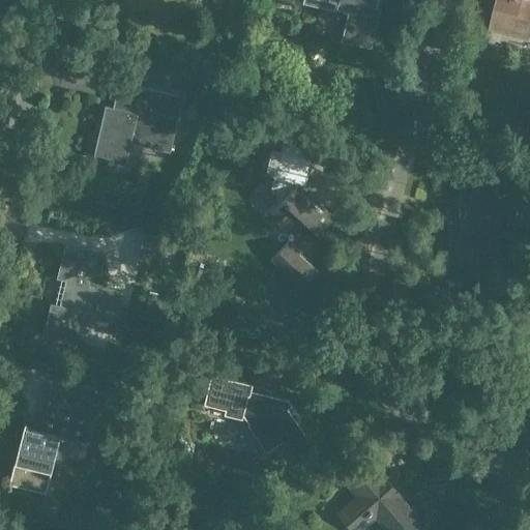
[(374,19),(378,0),(302,0),(302,4),(352,16),(347,38),(373,45),(379,20),(374,19)]
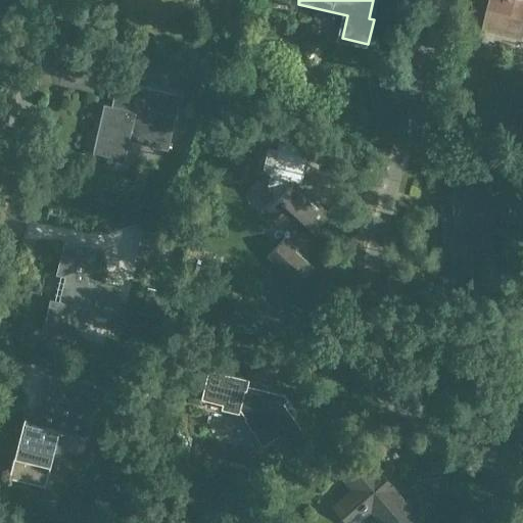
[(522,0),(490,0),(487,16),(484,16),(481,30),(520,39),(522,27),(522,0)]
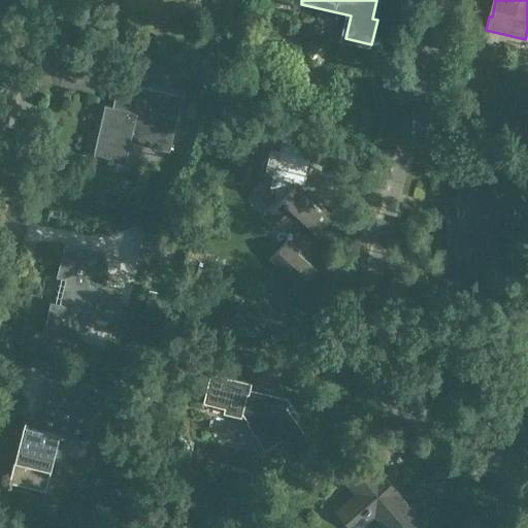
[(93,157),(125,164),(130,142),(169,152),(183,97),(131,85),(125,110),(105,105),(93,157)]
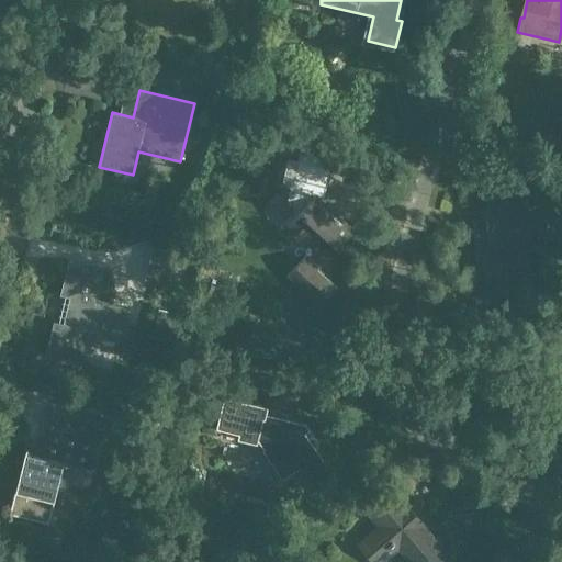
[(323,199),(330,168),(288,158),(282,182),(289,189),(287,201),(299,212),(287,225),(313,249),(312,251),(322,260),(350,231),(334,215),(337,212),(323,199)]
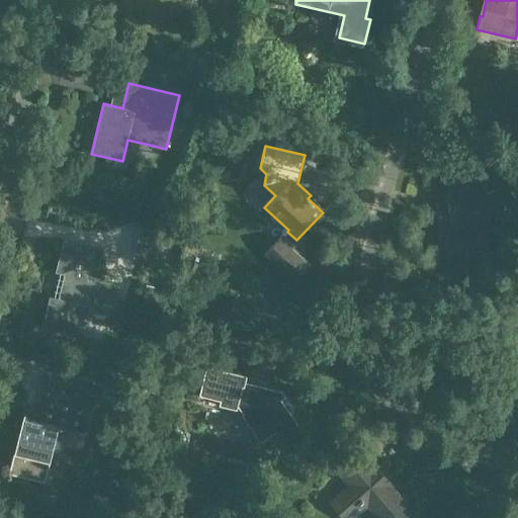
[(263,253),(295,282),(311,266),(279,237),(263,253)]
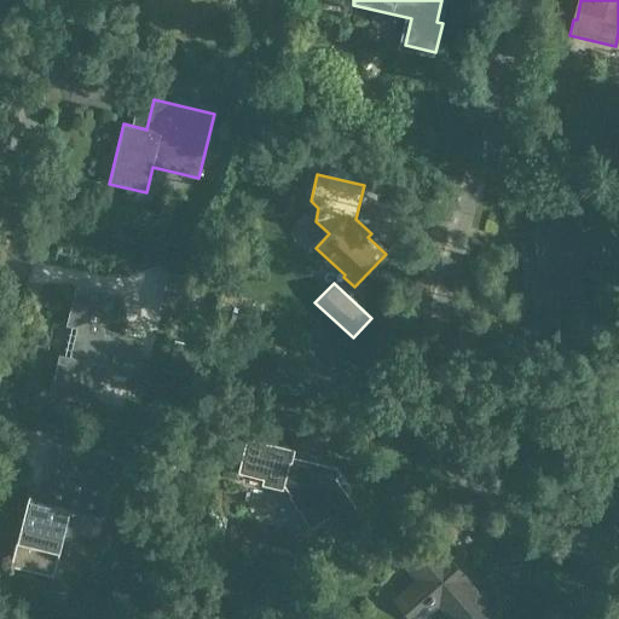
[(75,359),(62,357),(53,392),(88,400),(97,366),(132,375),(140,340),(105,330),(114,296),(77,288),(69,323),(84,327),(75,359)]
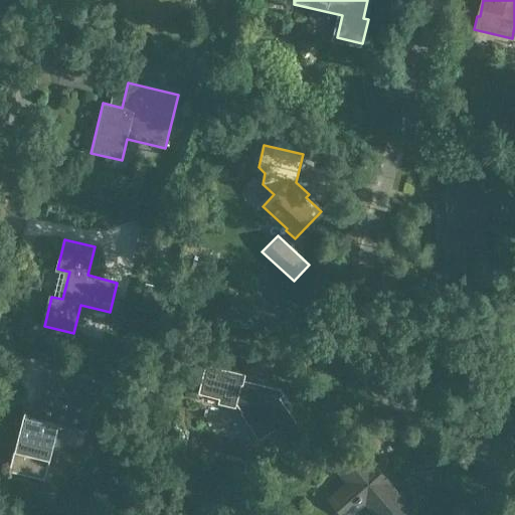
[(161,264),(164,247),(139,241),(135,256),(161,264)]
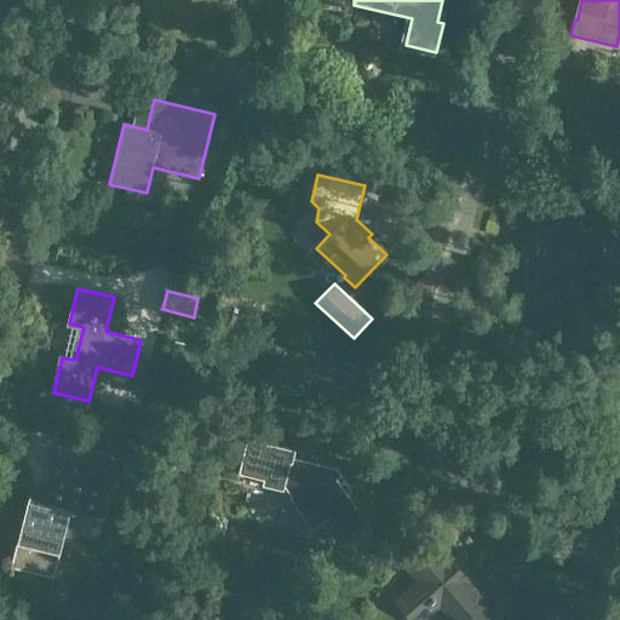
[(200,346),(173,340),(166,371),(191,378),(200,346)]
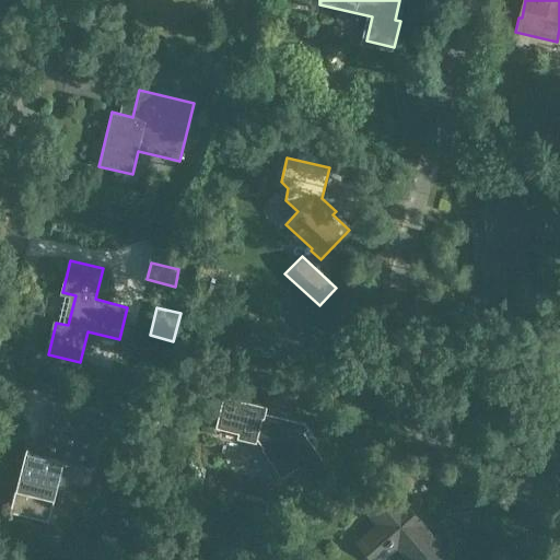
[(299,465),(293,456),(312,444),(303,431),(308,428),(303,420),(301,421),(265,413),(266,406),(244,401),(223,397),(216,428),(238,432),(237,438),(256,442),(256,440),(281,477),(299,465)]
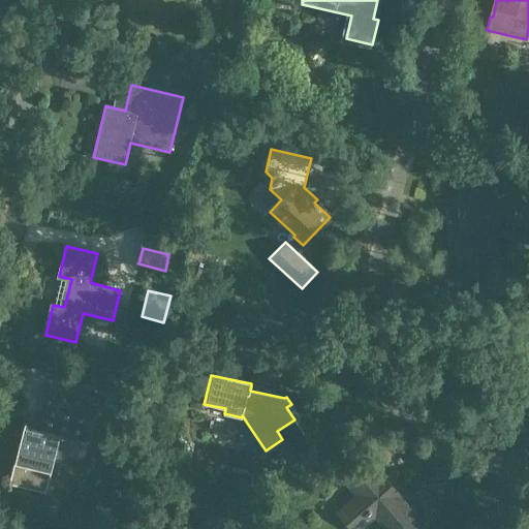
[(93,414),(90,413),(94,397),(51,386),(40,431),(24,427),(10,484),(47,492),(55,456),(60,457),(65,437),(86,442),(93,414)]
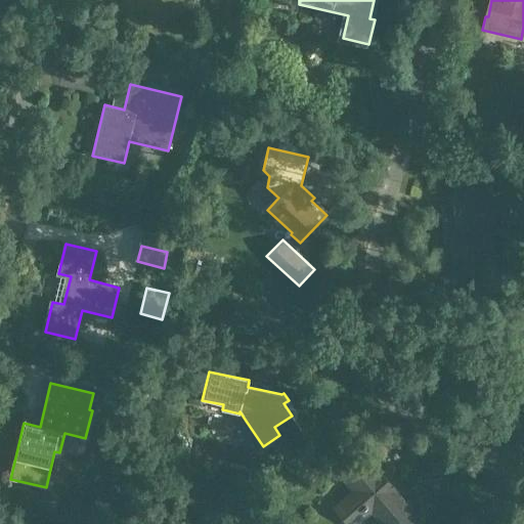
[(381,523),(413,523),(420,519),(367,460),(343,480),(351,490),(333,507),(348,523),(357,523),(372,513),(381,523)]
